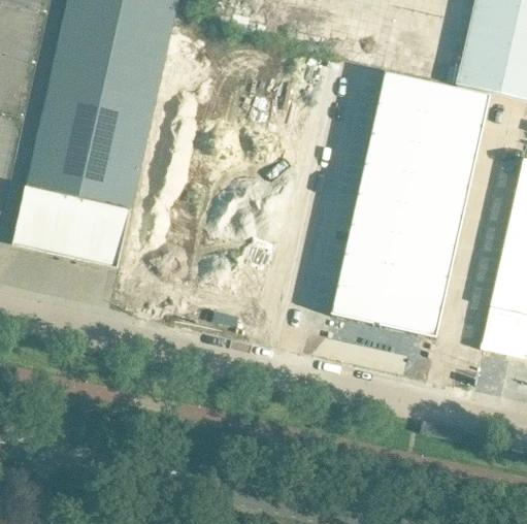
[(0,0),(36,9),(38,0),(0,0)]
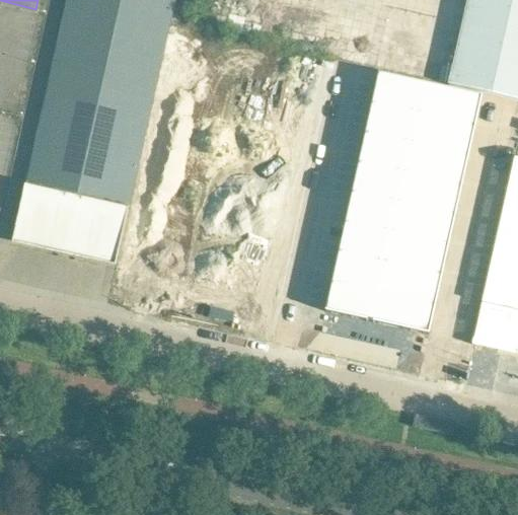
[(66,0),(25,182),(31,185),(20,232),(117,254),(172,0),(66,0)]
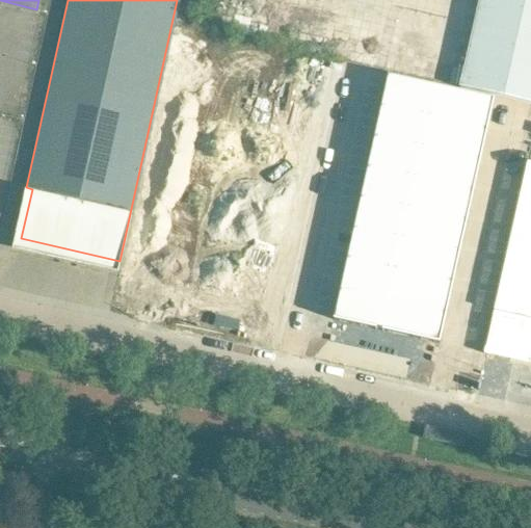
[(319,0),(313,20),(330,26),(338,5),(326,1),(326,2),(319,0)]
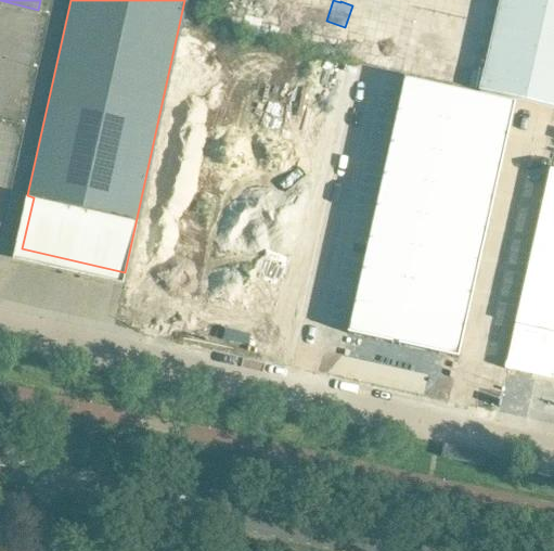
[(497,0),(477,88),(553,105),(553,0),(497,0)]
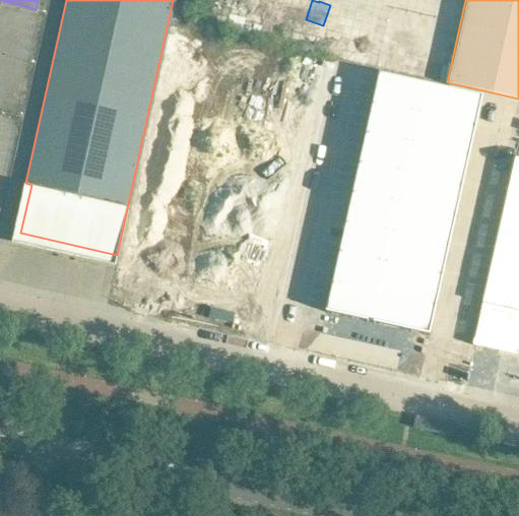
[(393,70),(343,313),(429,332),(480,91),(393,70)]
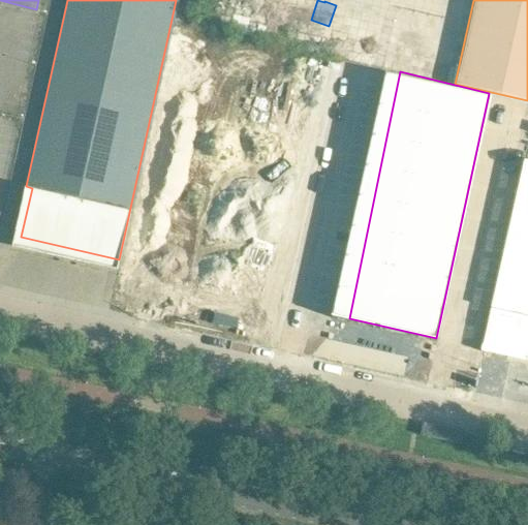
[(486,329),(482,348),(527,359),(527,158),(524,158),(507,233),(486,329)]
